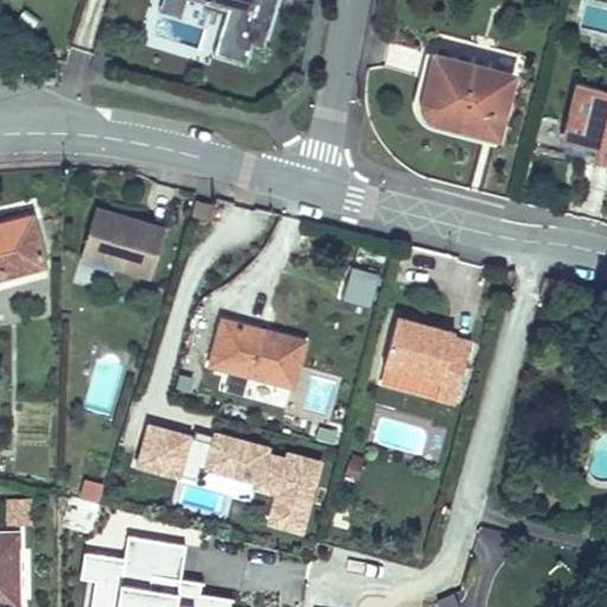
[(179,18),(184,0),(161,0),(159,12),(179,18)]
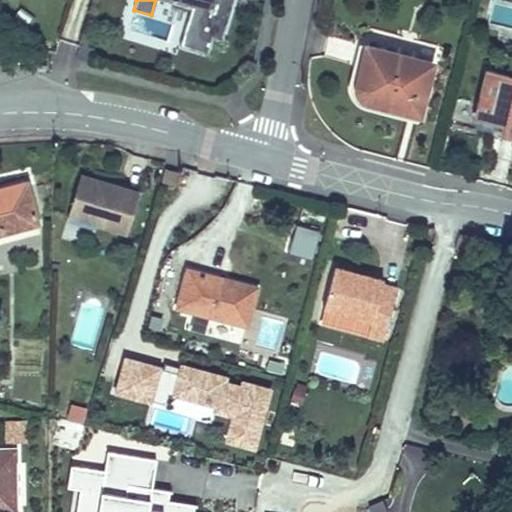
[(163,0),(191,8),(180,46),(208,54),(213,38),(222,40),(234,0),(163,0)]
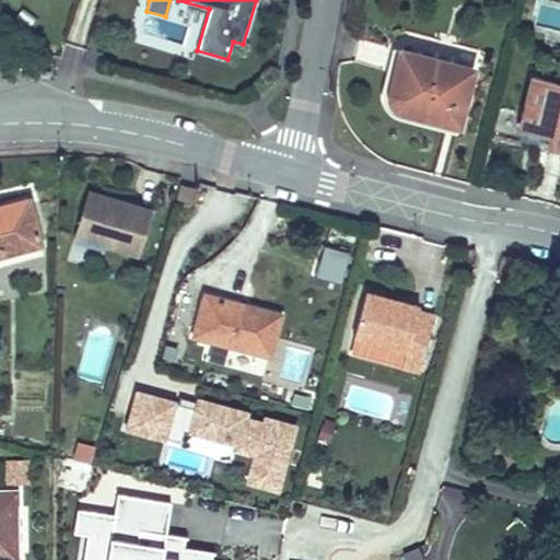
[(397,113),(459,129),(476,65),(398,44),(386,92),(386,100),(388,105),(393,111),(397,113)]
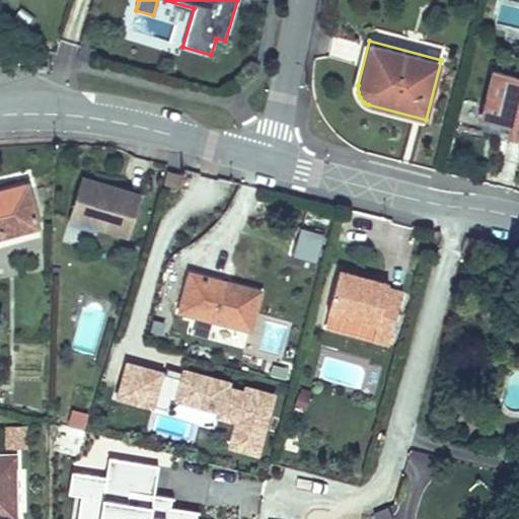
[(81,47),(77,60),(91,63),(95,50),(81,47)]
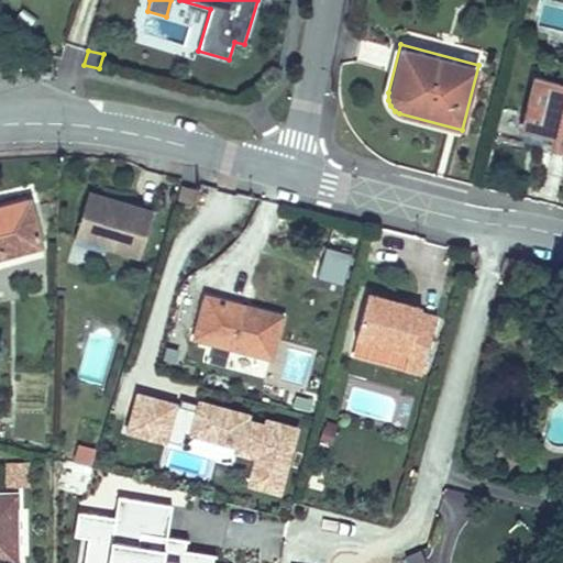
[(562,80),(533,74),(520,128),(551,135),(549,147),(562,150),(562,80)]
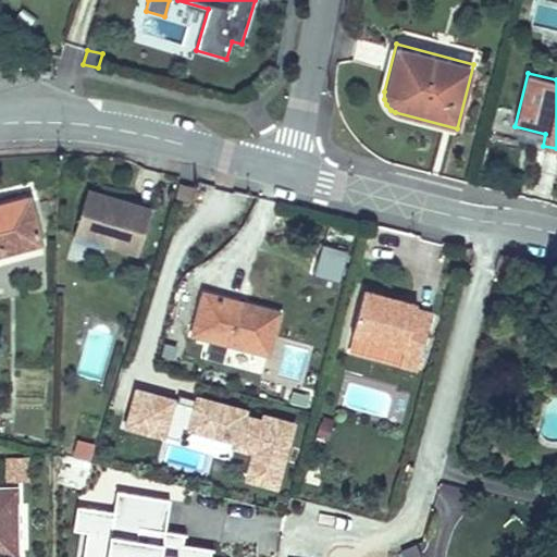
[(180,185),(175,198),(192,202),(195,188),(180,185)]
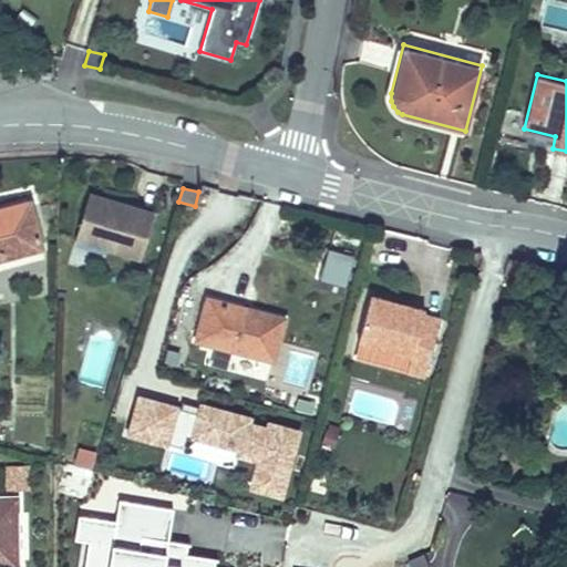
[(89,193),(75,239),(140,259),(154,213),(89,193)]
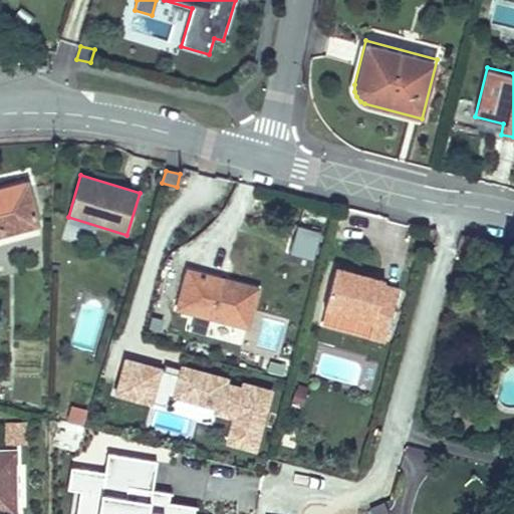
[(26,183),(0,189),(0,234),(37,224),(26,183)]
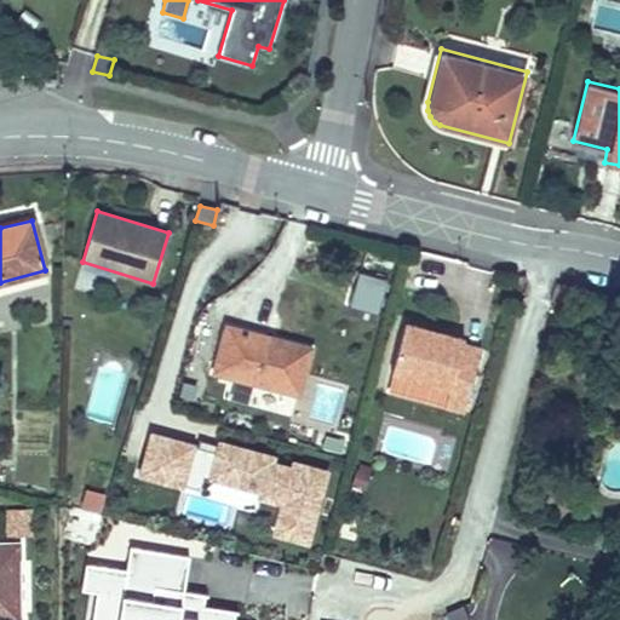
[(428,334),(429,329),(405,323),(391,373),(449,389),(445,407),(464,412),(481,349),(463,344),(464,339),(437,332),(436,337),(428,334)]
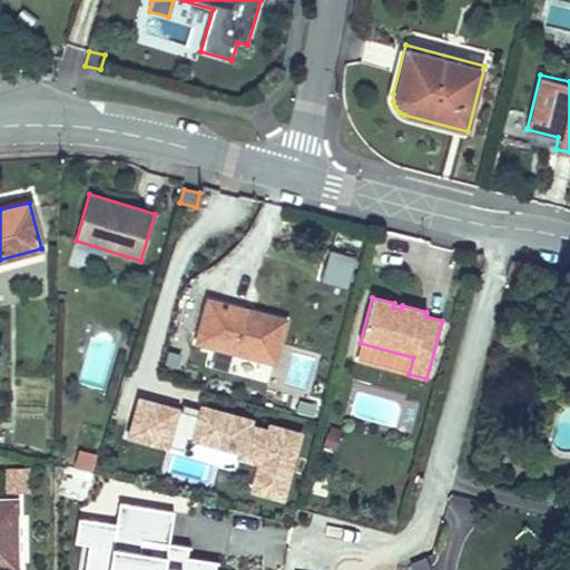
[(246,315),(247,311),(208,301),(197,342),(274,362),(284,325),(246,315)]
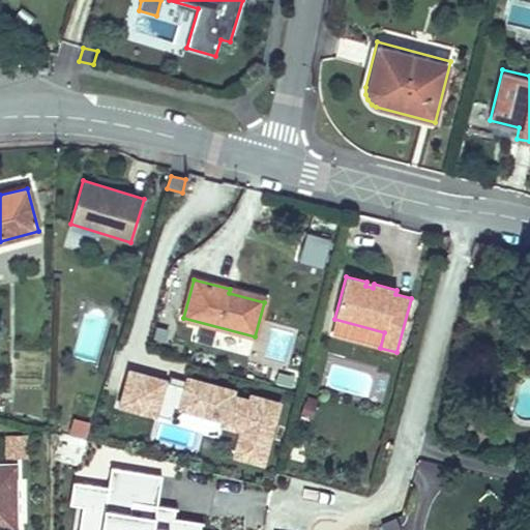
[(265,298),(230,289),(229,293),(264,302),(265,298)]
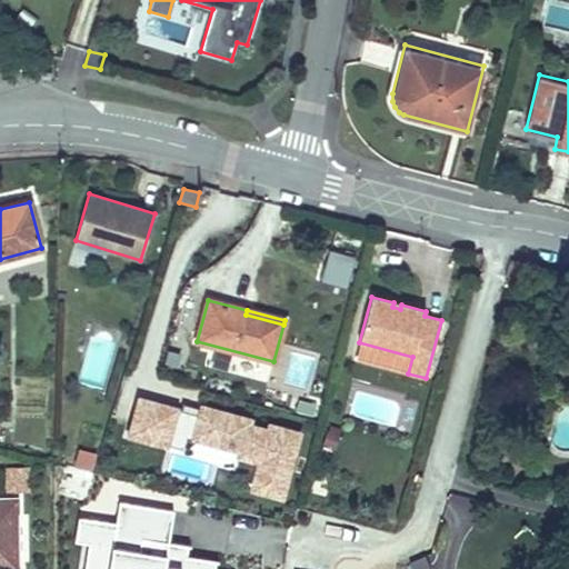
[(189,439),(237,452),(236,458),(256,463),(248,490),(283,500),(303,430),(267,420),(266,427),(251,422),(253,417),(199,402),(198,407),(182,403),(180,409),(179,409),(179,407),(136,395),(125,437),(168,449),(168,446),(182,449),(186,436),(190,437),(189,439)]
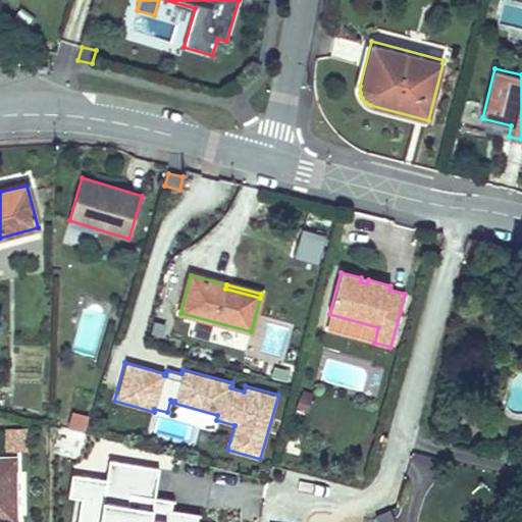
[(311,399),(302,396),(300,396),(297,407),(308,411),(311,399)]
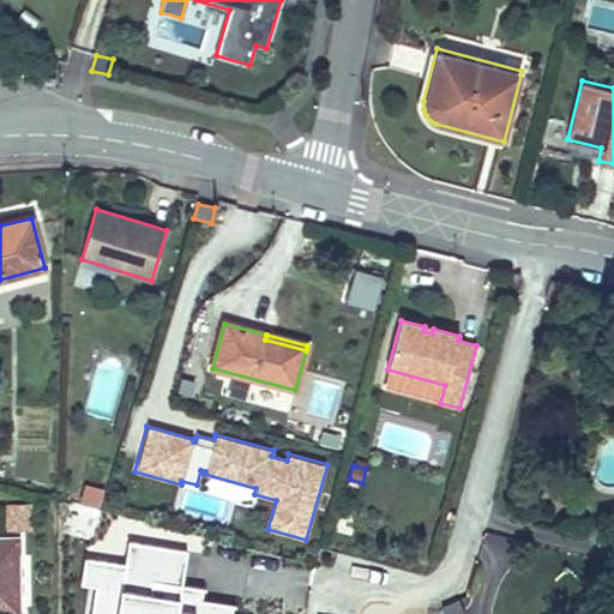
[(102,491),(85,487),(83,500),(98,504),(102,491)]
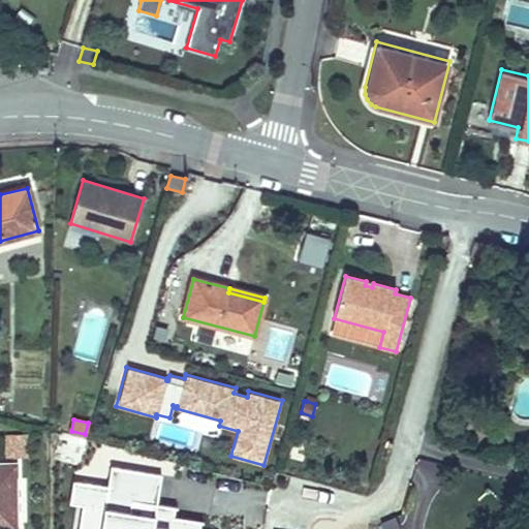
[(0,528),(18,528),(17,462),(0,462),(0,528)]
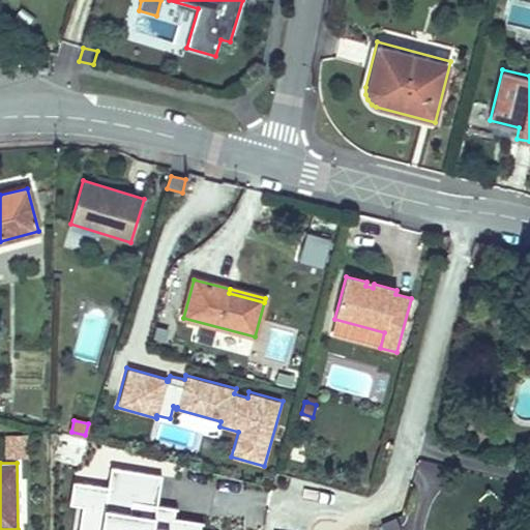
[(80,507),(76,529),(202,529),(204,522),(177,517),(178,506),(159,503),(164,474),(110,465),(107,486),(72,479),(68,505),(80,507)]
